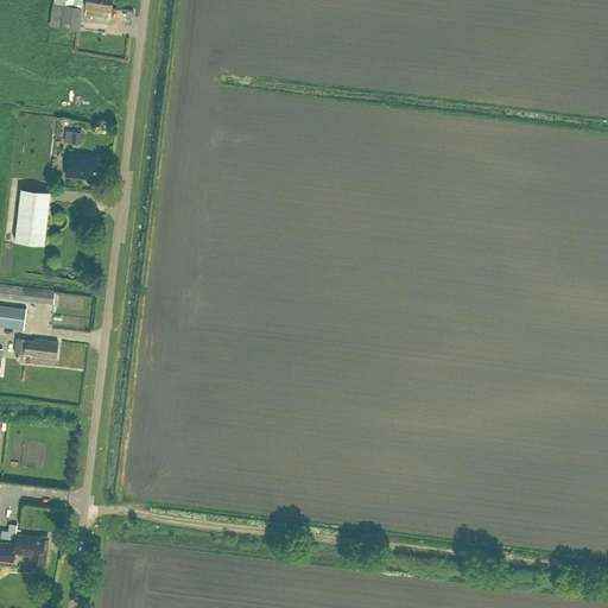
[(82,7),(82,0),(54,0),(54,4),(52,4),(49,25),(78,30),(82,7)]
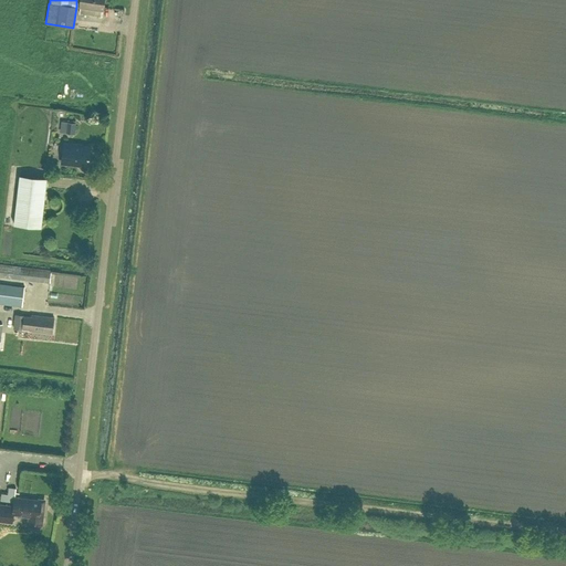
[(80,0),(80,7),(81,7),(80,13),(102,16),(102,9),(103,10),(104,0),(80,0)]
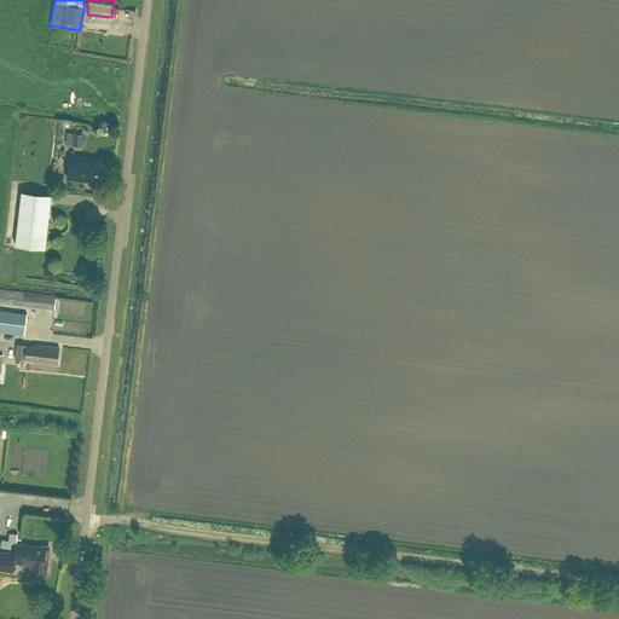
[(96,180),(98,161),(88,160),(90,158),(70,156),(68,178),(86,180),(86,179),(96,180)]
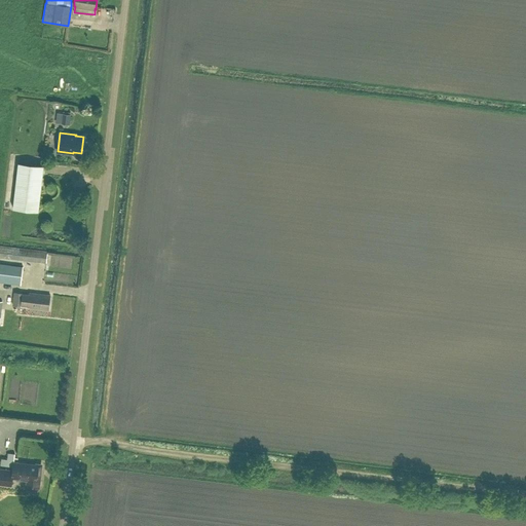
[(0,160),(12,161),(12,150),(0,150),(0,160)]
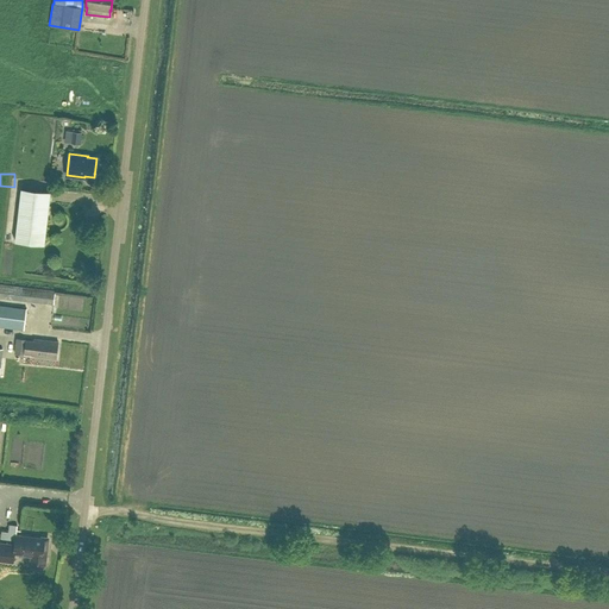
[(22,189),(16,243),(45,245),(51,193),(22,189)]
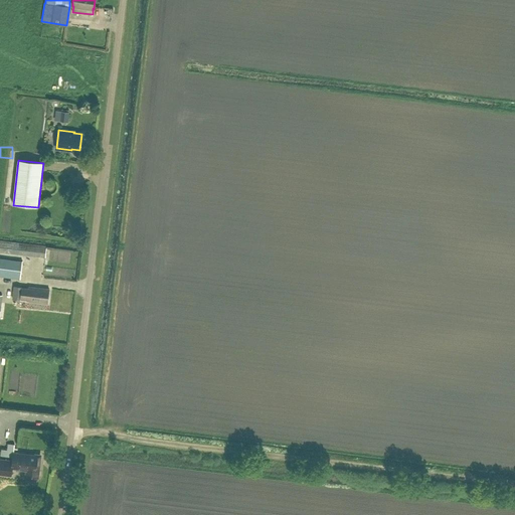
[(0,251),(45,258),(46,245),(0,239),(0,251)]
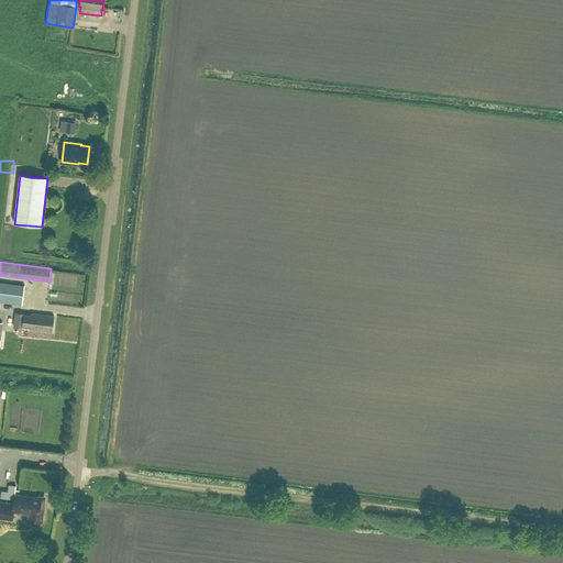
[(0,301),(22,305),(25,285),(0,280),(0,301)]
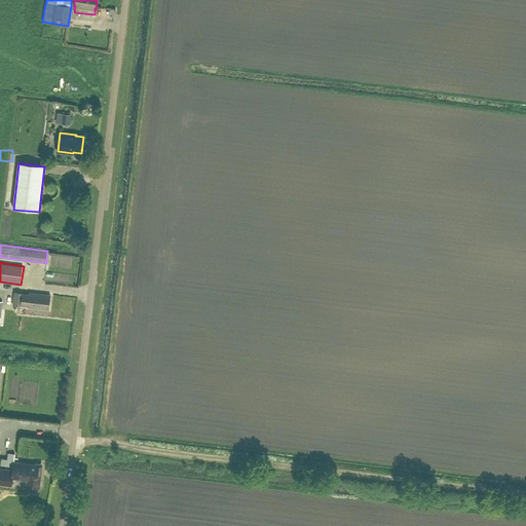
[(20,303),(26,304),(26,306),(45,308),(45,306),(48,307),(50,295),(29,292),(29,294),(12,292),(11,304),(20,305),(20,303)]
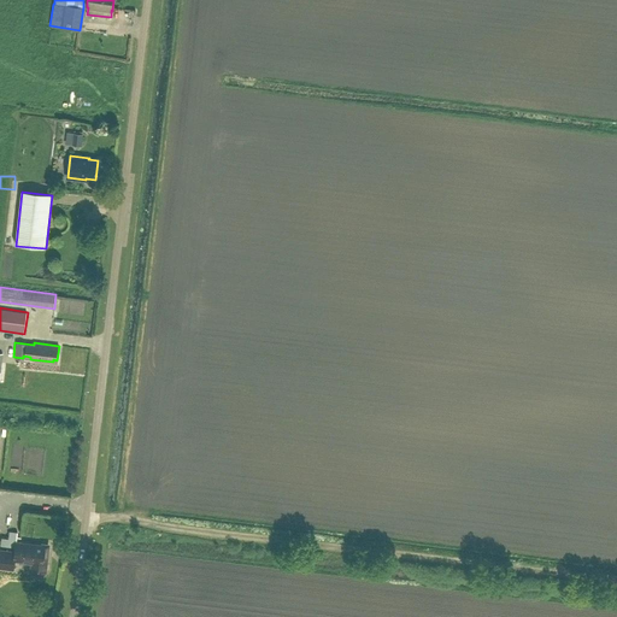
[(0,566),(13,568),(15,559),(33,562),(31,569),(31,573),(34,575),(37,576),(41,576),(45,574),(46,570),(48,551),(45,551),(45,545),(16,541),(15,551),(0,548),(0,566)]
